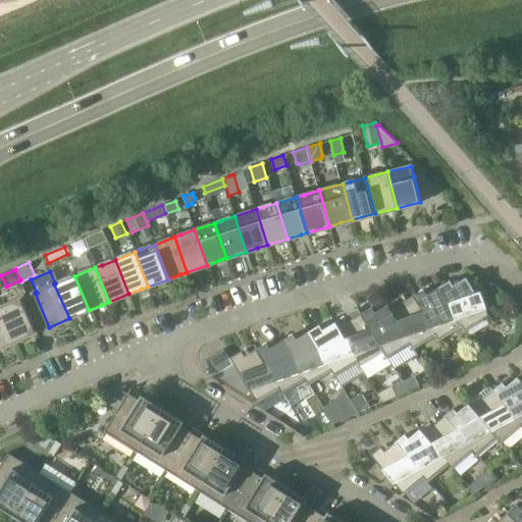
[(55,283),(54,284),(69,318),(89,310),(74,276),(61,281),(55,283)]
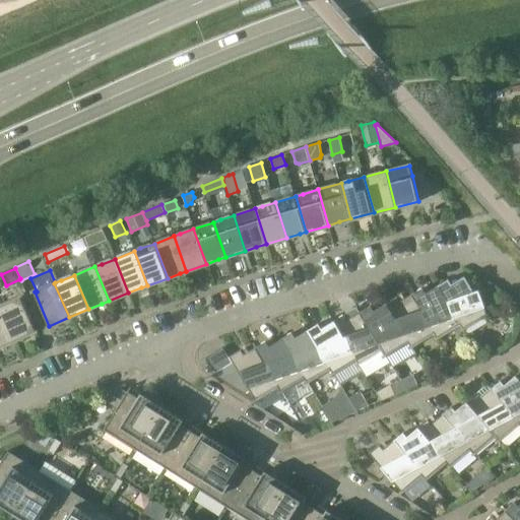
[(449,278),(439,285),(465,329),(466,329),(464,327),(485,315),(490,322),(492,321),(491,319),(483,308),(485,308),(479,289),(474,291),(465,276),(452,283),(449,278)]
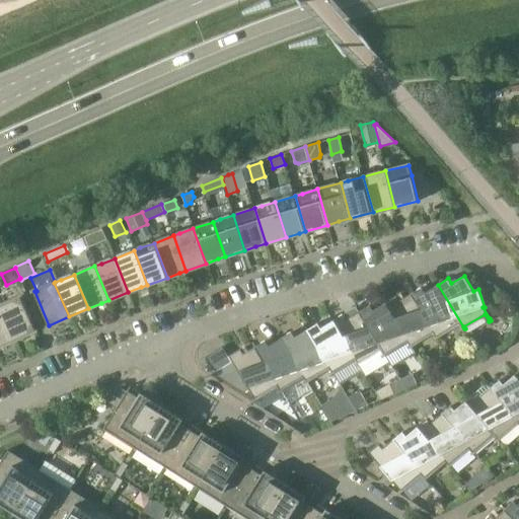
[(422,287),(412,293),(438,338),(439,338),(438,336),(459,323),(463,329),(464,328),(438,285),(426,292),(422,287)]
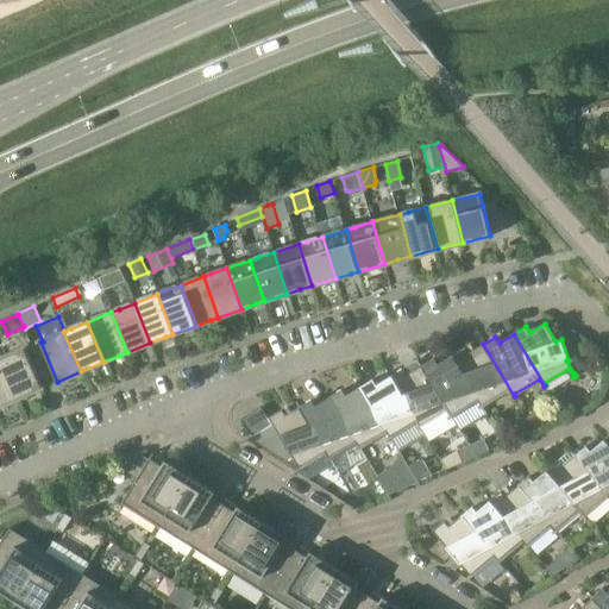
[(514,396),(483,344),(469,353),(465,347),(452,355),(483,407),(484,406),(483,403),(508,389),(513,397),(514,396)]
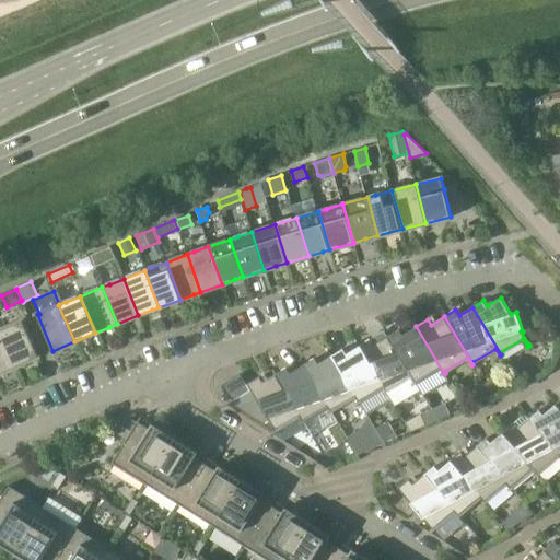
[(22,319),(0,329),(0,331),(15,366),(38,357),(22,319)]
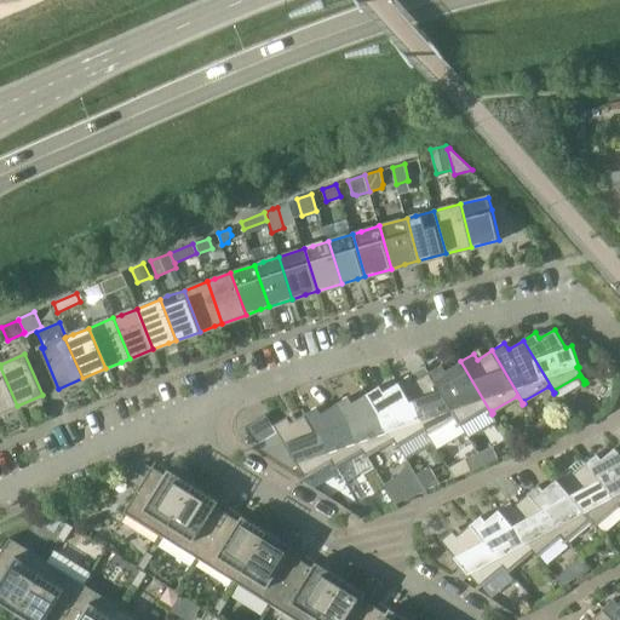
[(442,365),(430,372),(460,425),(461,424),(460,422),(487,407),(492,414),(460,361),(446,369),(442,365)]
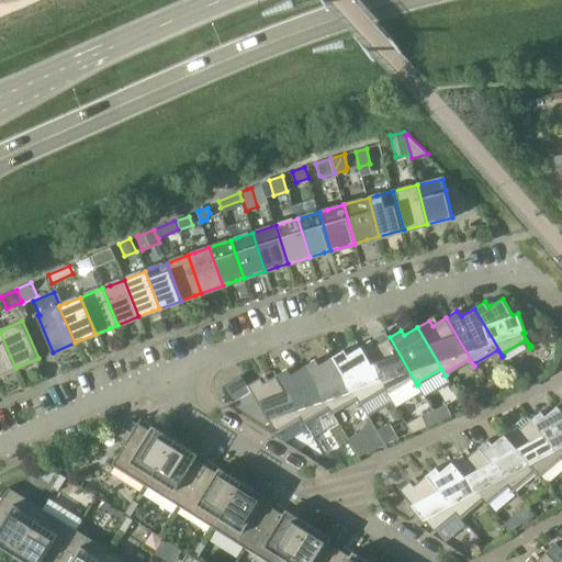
[(525,333),(523,333),(530,345),(538,340),(530,328),(525,333)]
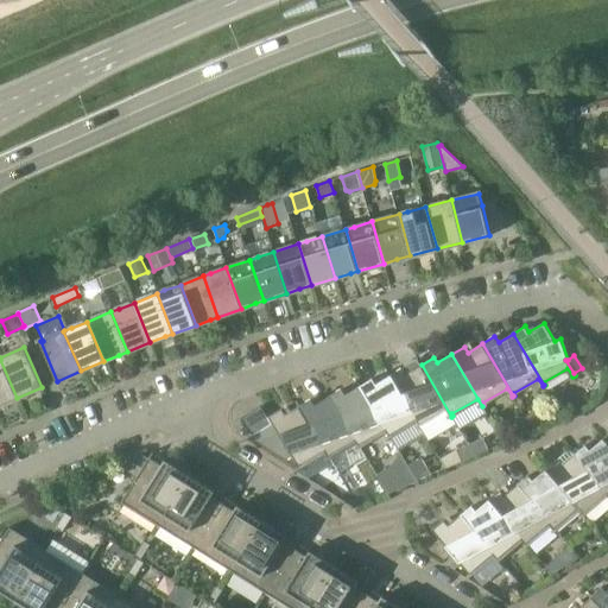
[(0,360),(0,405),(17,398),(0,360)]
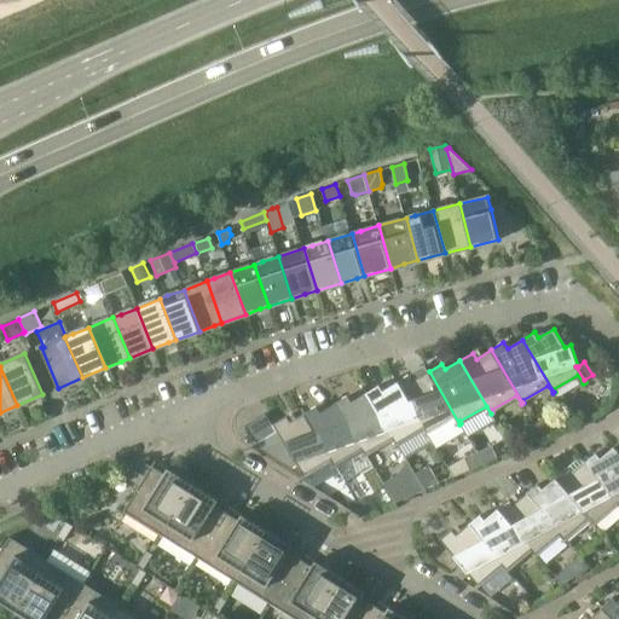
[(410,375),(398,382),(429,435),(431,434),(429,432),(455,417),(458,424),(460,424),(429,371),(414,380),(410,375)]
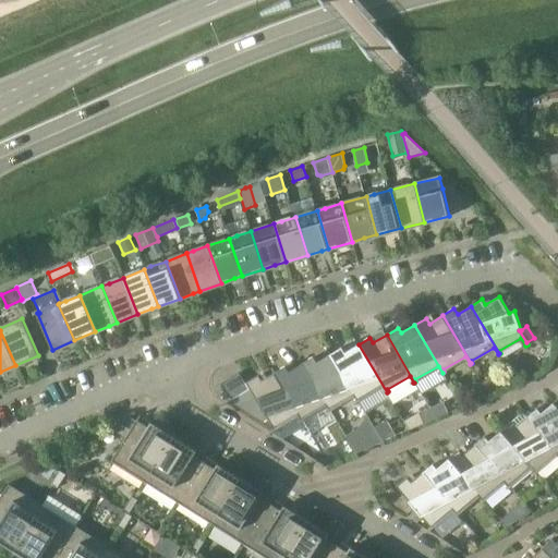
[(386,392),(387,392),(359,344),(346,352),(342,347),(331,353),(359,401),(360,401),(359,399),(381,386),(386,392)]
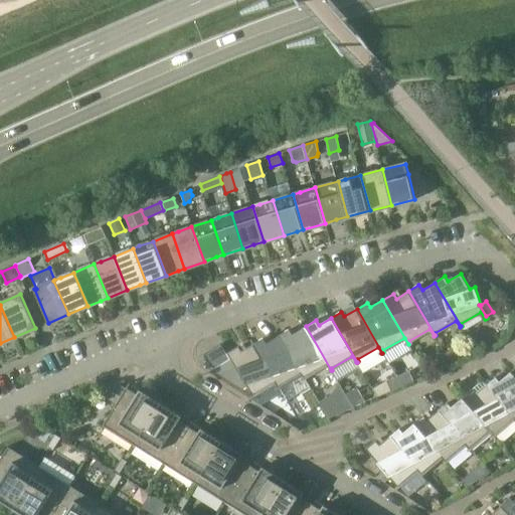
[(330,371),(331,370),(306,326),(293,334),(290,329),(280,335),(306,379),(307,378),(306,377),(327,364),(330,371)]
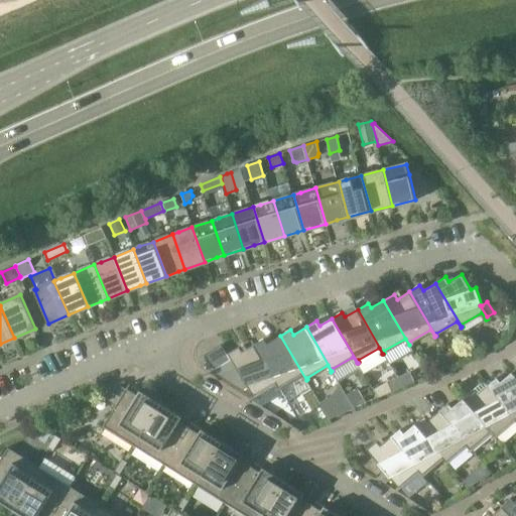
[(265,339),(254,345),(280,389),(281,388),(280,386),(301,374),(305,381),(306,380),(280,336),(268,343),(265,339)]
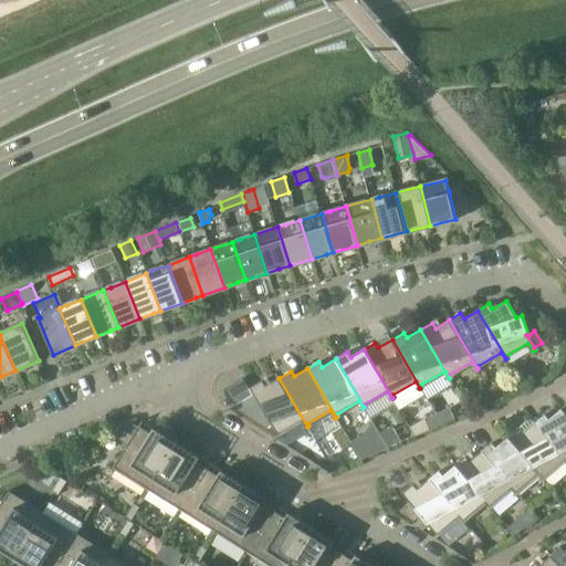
[(266,428),(272,425),(279,437),(281,436),(280,433),(302,420),(306,427),(307,427),(279,378),(265,386),(262,380),(250,388),(253,395),(233,407),(266,428)]
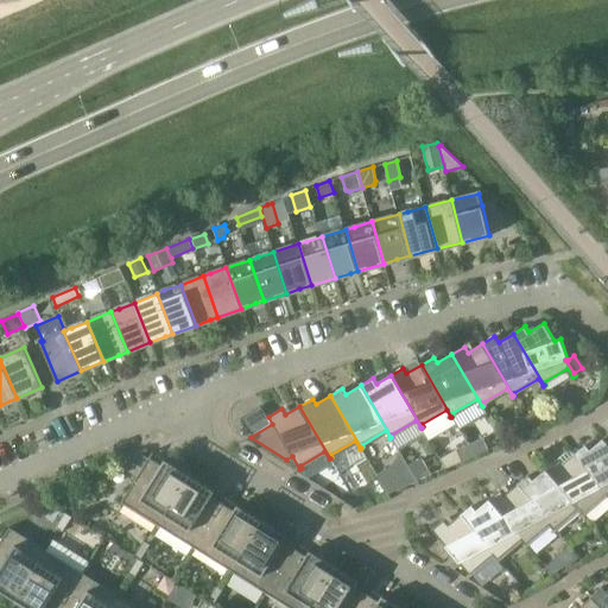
[(526,417),(533,429),(544,423),(537,410),(526,417)]
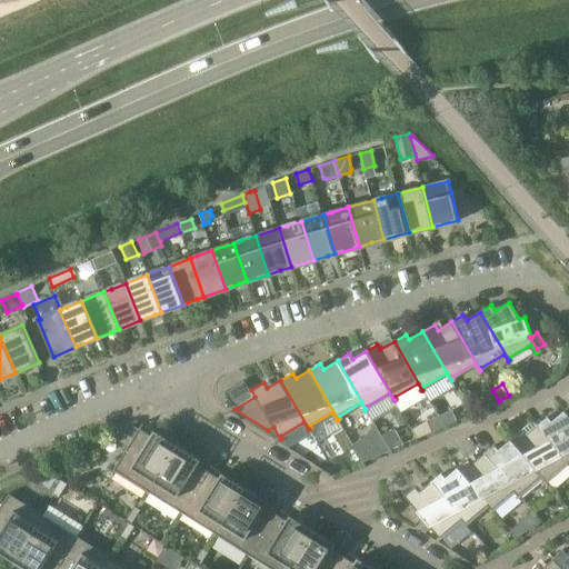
[(482,393),(489,406),(498,401),(490,389),(482,393)]
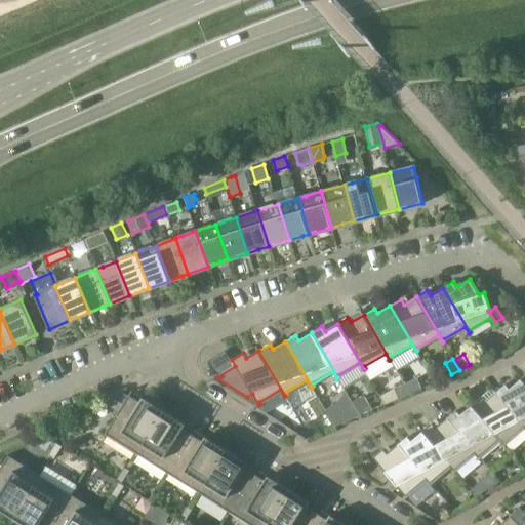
[(417,378),(404,384),(410,394),(421,388),(417,378)]
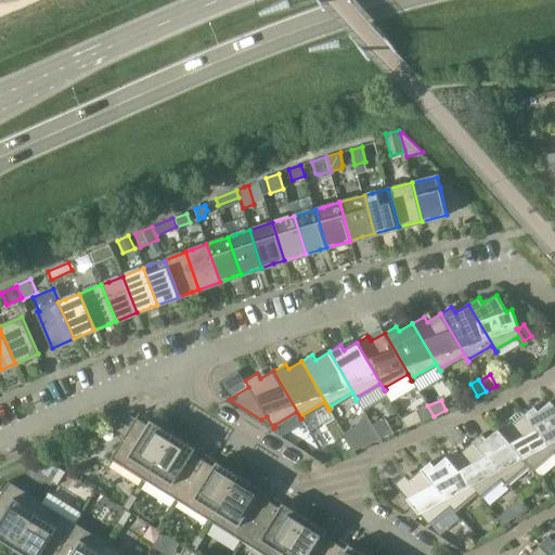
[(534,405),(525,414),(554,450),(554,405),(551,400),(539,410),(534,405)]
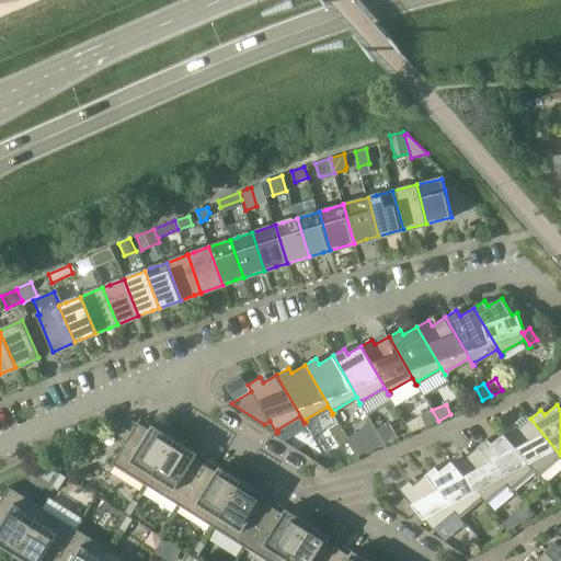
[(422,415),(426,425),(438,421),(432,410),(422,415)]
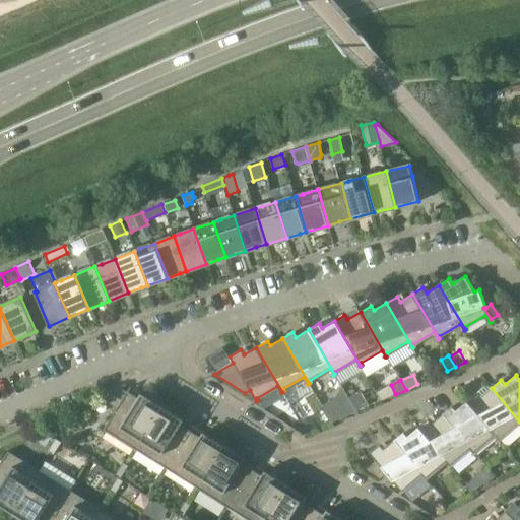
[(119,387),(108,392),(122,401),(127,392),(119,387)]
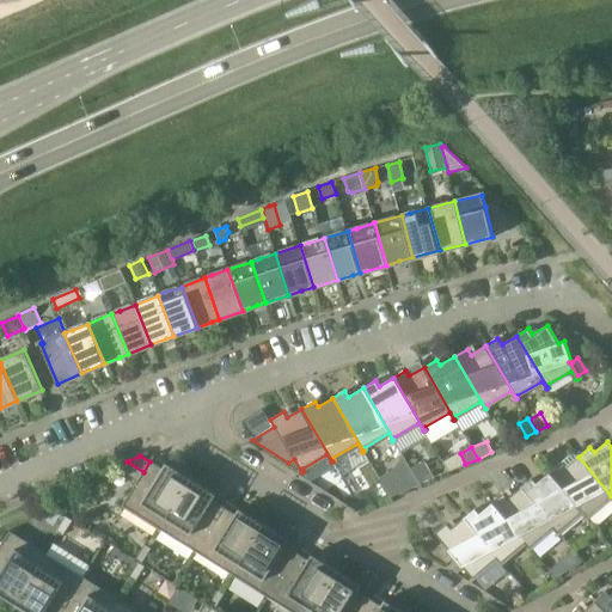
[(561,463),(549,472),(588,519),(589,518),(588,516),(611,497),(611,499),(611,496),(579,457),(565,467),(561,463)]
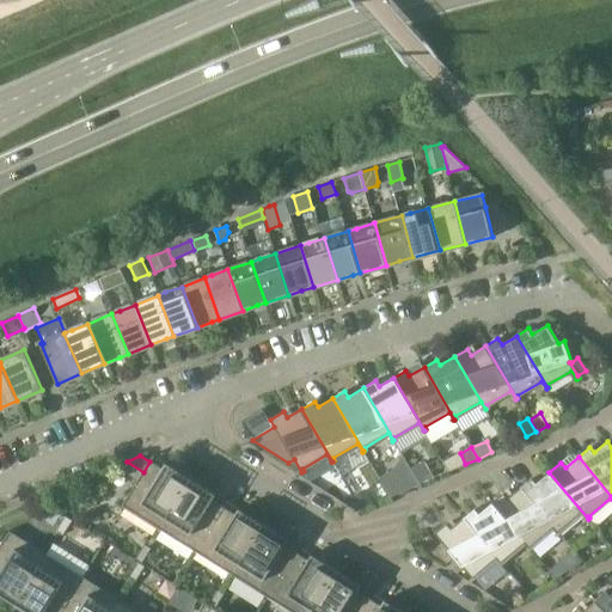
[(122,506),(159,528),(191,478),(176,469),(172,475),(151,460),(150,461),(144,472),(122,506)]
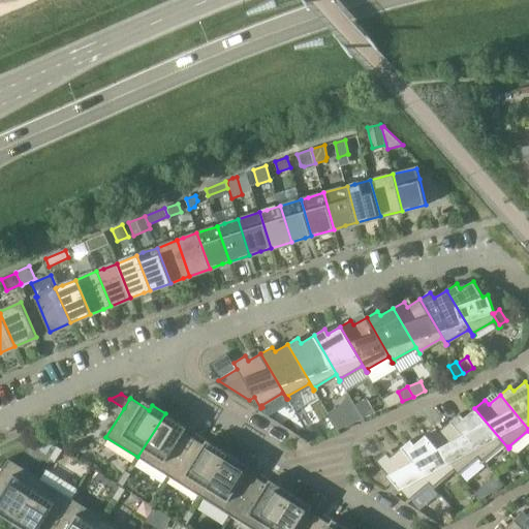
[(364,418),(375,413),(367,399),(356,405),(364,418)]
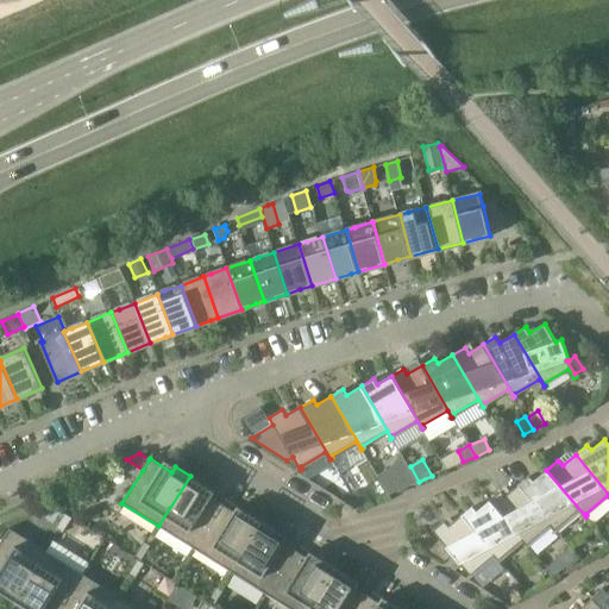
[(396,465),(378,477),(389,495),(409,485),(396,465)]
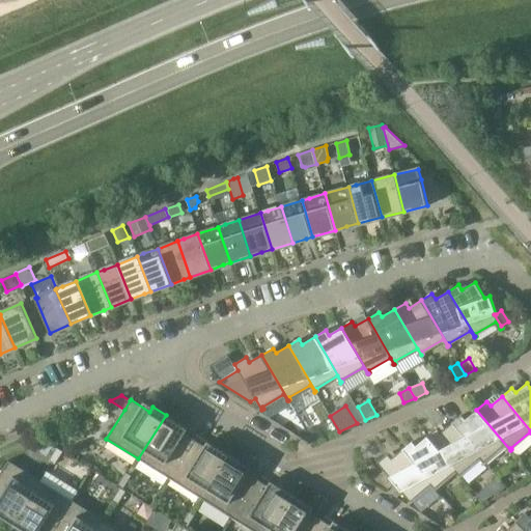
[(462,415),(452,423),(485,464),(486,463),(485,460),(505,445),(509,451),(510,450),(476,410),(466,419),(462,415)]
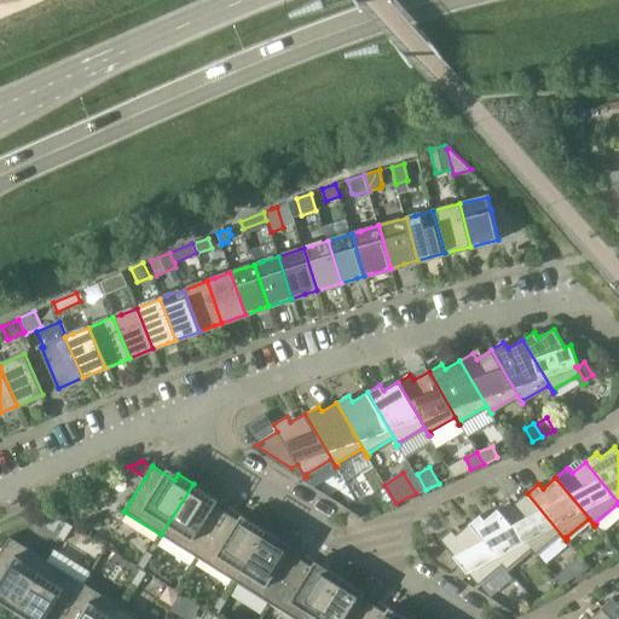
[(161,534),(198,559),(226,513),(204,499),(208,493),(194,484),(161,534)]
